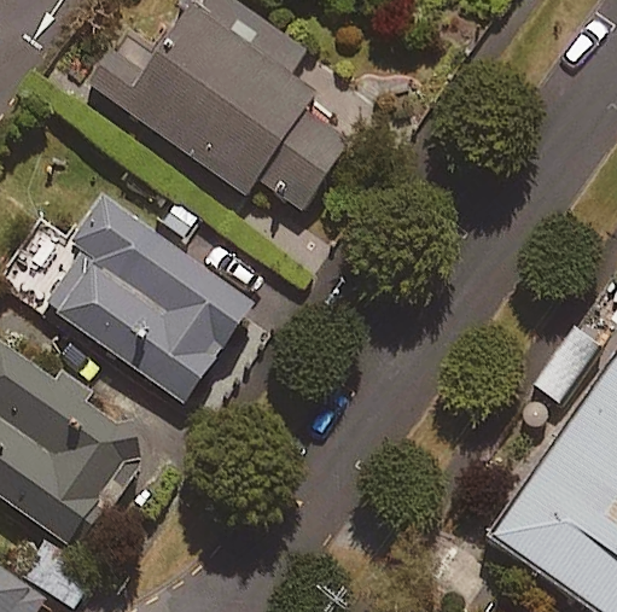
[(304,50),(232,0),(197,0),(122,109),(244,193),(254,178),(301,210),(349,141),(303,109),(313,94),(286,76),(304,50)]
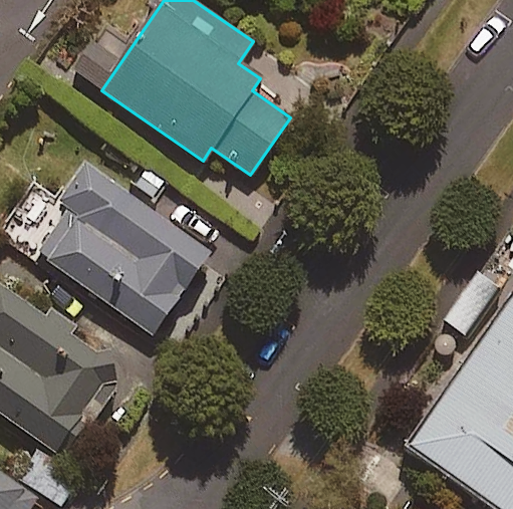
[(210,254),(82,163),(56,199),(36,185),(4,230),(152,335),(210,254)]
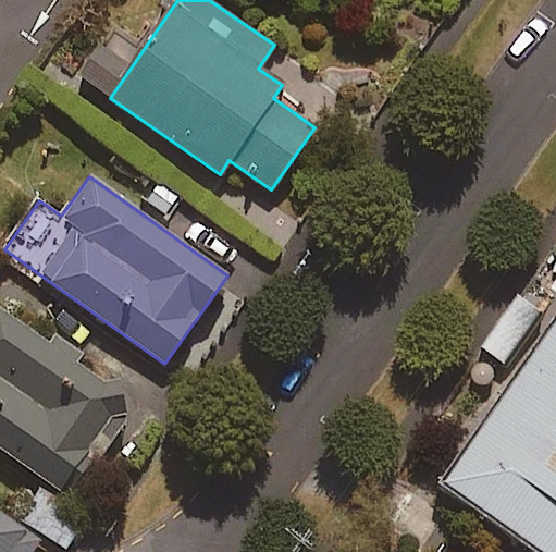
[(555,286),(443,448),(555,526),(555,286)]
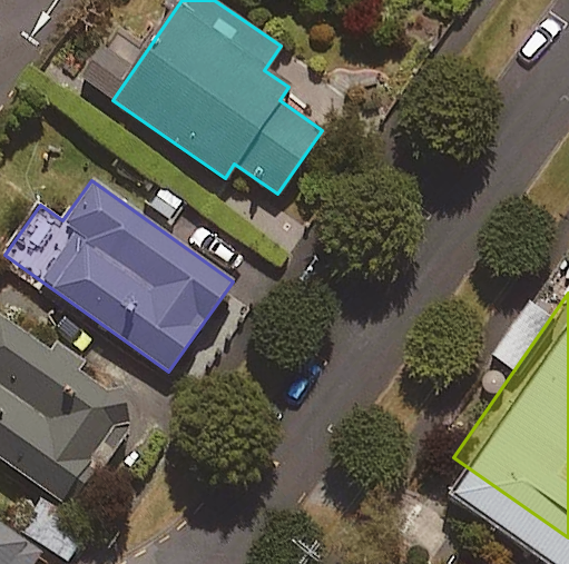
[(139,415),(0,317),(0,457),(66,504),(95,463),(101,468),(139,415)]
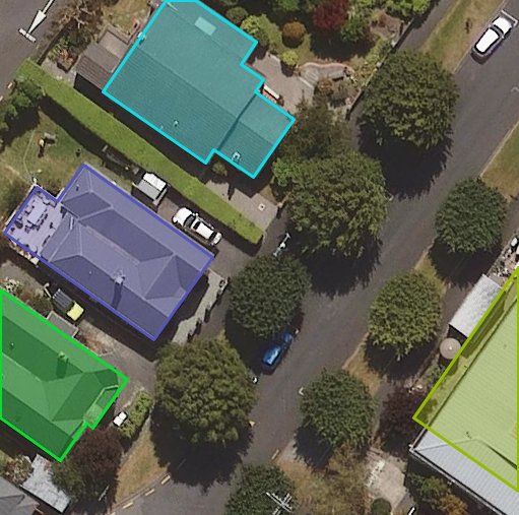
[(0,514),(28,514),(37,504),(0,478),(0,514)]
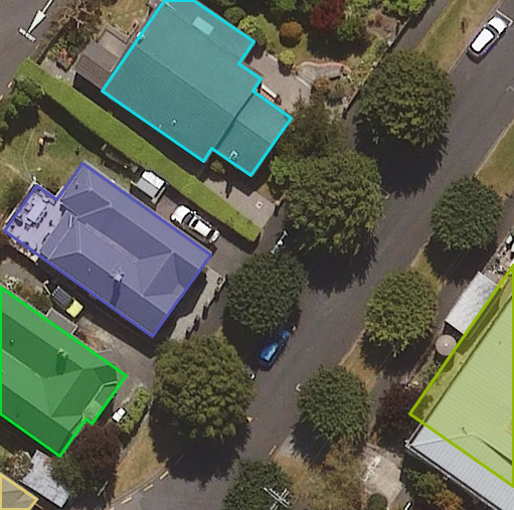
All buildings are outlined.
